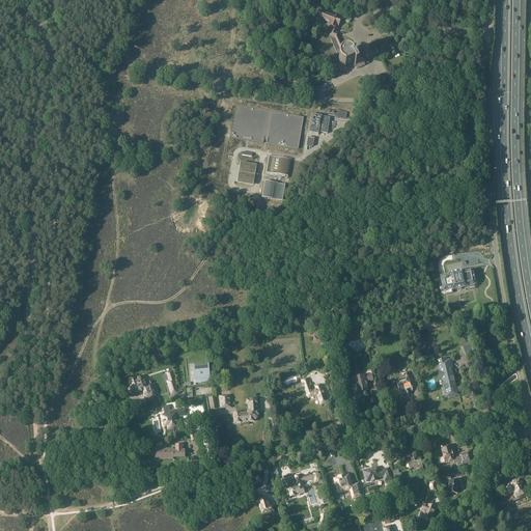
[(329,36),(331,36),(330,38),(336,53),(338,54),(337,55),(337,56),(336,57),(336,58),(336,59),(336,60),(336,61),(337,62),(337,63),(341,74),(346,71),(345,68),(354,64),(355,67),(356,66),(357,70),(365,65),(363,61),(362,57),(361,57),(361,58),(356,60),(355,58),(354,59),(354,58),(354,57),(354,56),(353,55),(353,54),(352,54),(351,53),(350,52),(348,52),(346,52),(345,52),(344,52),(337,35),(337,33),(336,33),(341,18),(335,16),(335,17),(324,12),(325,9),(319,7),(316,17),(323,19),(323,21),(328,23),(328,25),(328,26),(332,27),(329,36)]
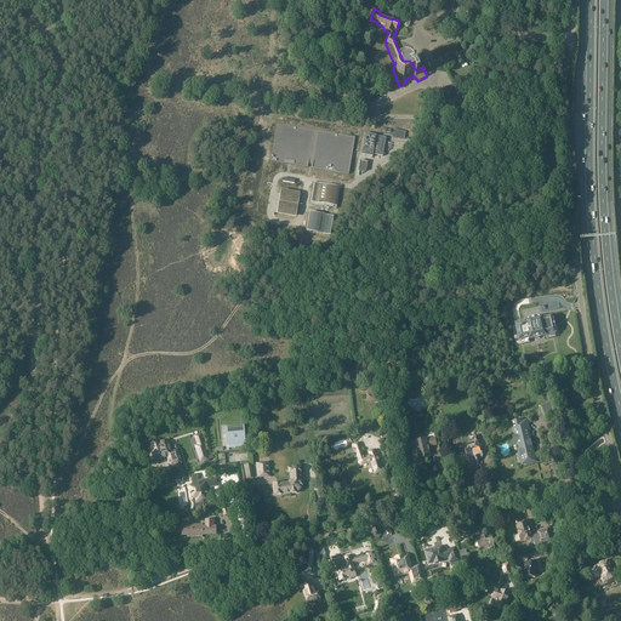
[(454,56),(453,53),(451,55),(453,58),(454,58),(457,66),(467,61),(465,57),(462,58),(460,53),(454,56)]
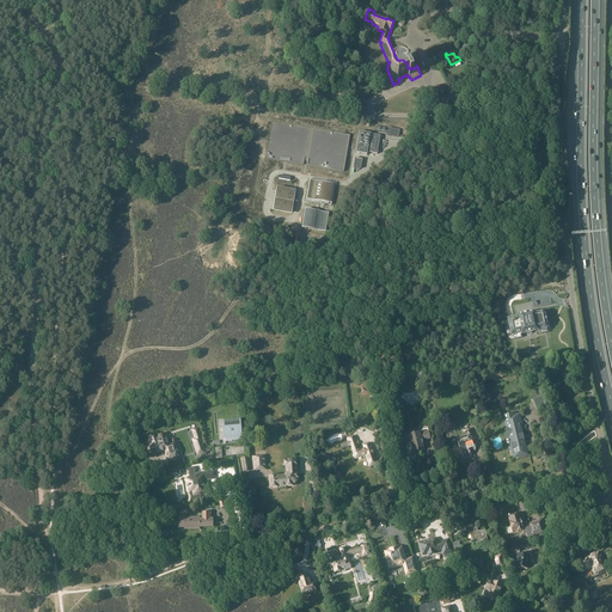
[(447,84),(446,84),(433,90),(436,99),(444,96),(442,93),(451,91),(447,84)]
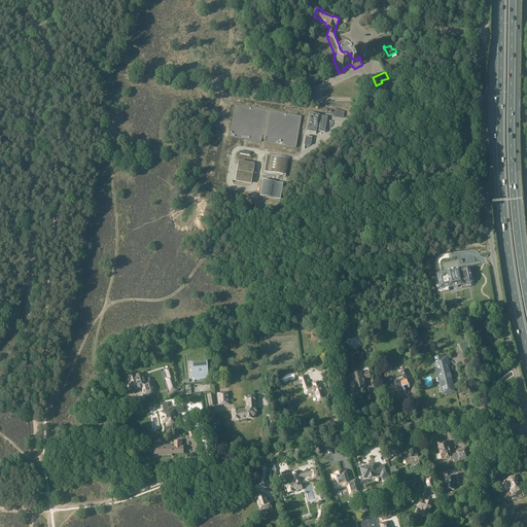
[(235,105),(230,137),(261,142),(262,137),(266,138),(265,143),(295,148),(302,116),(272,111),(235,105)]
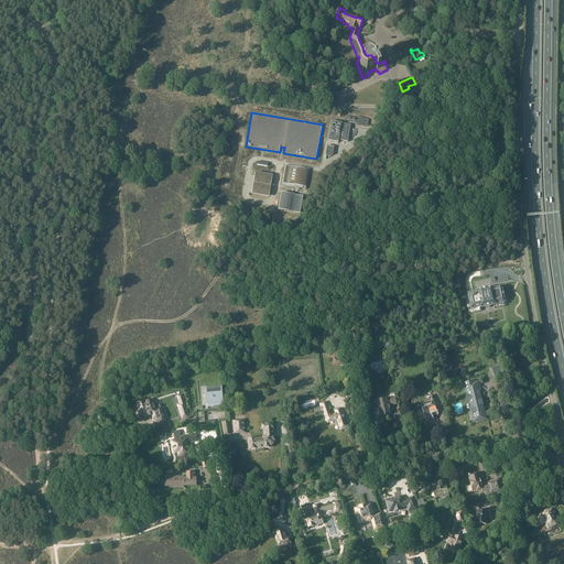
[(357,126),(368,127),(369,120),(358,118),(357,126)]
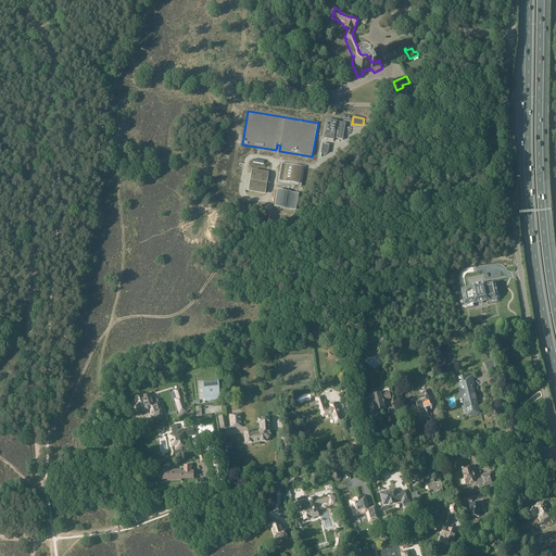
[(333,139),(342,140),(345,124),(337,123),(337,122),(327,121),(324,139),(333,141),(333,139)]
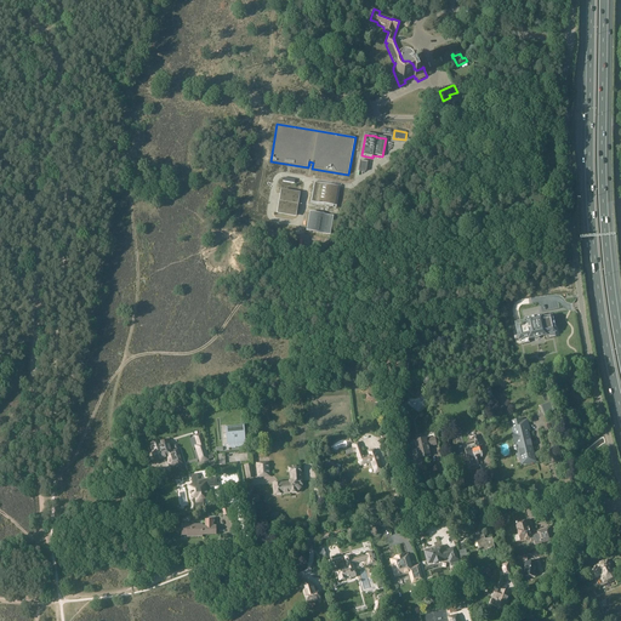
[(314,183),(312,203),(335,208),(339,188),(314,183)]
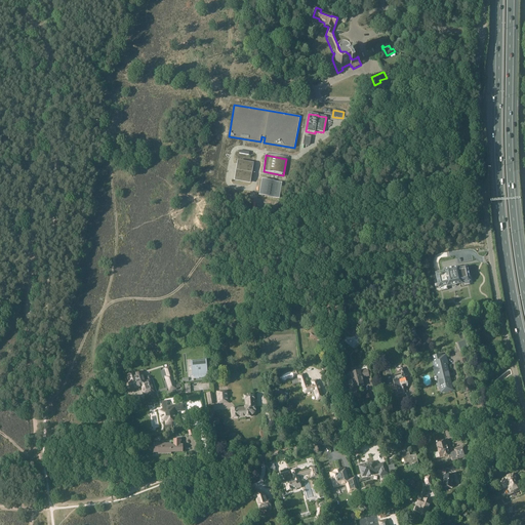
[(234,182),(250,185),(254,163),(237,161),(234,182)]
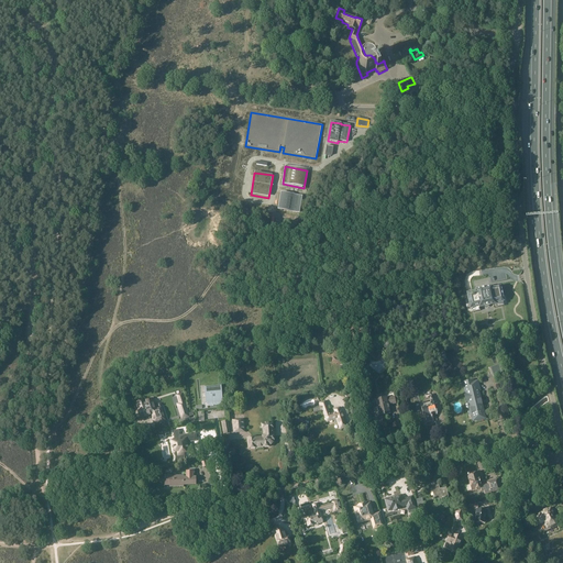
[(280,192),(277,210),(299,214),(302,197),(280,192)]
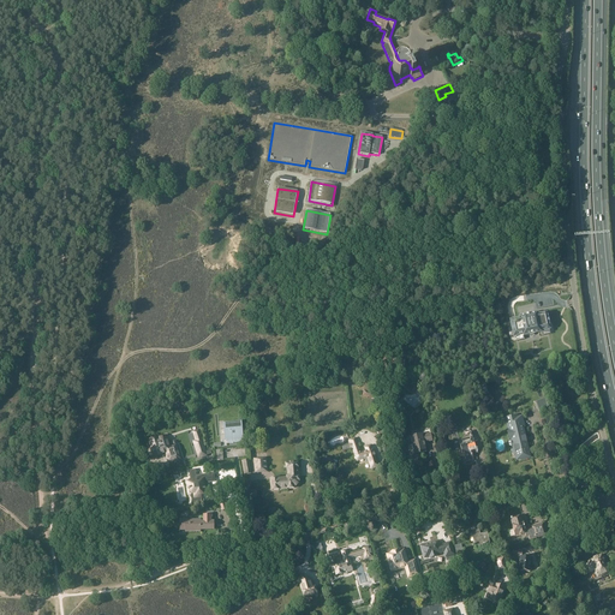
[(519,318),(509,321),(513,339),(514,338),(523,336),(523,338),(524,338),(541,334),(542,334),(541,332),(549,330),(551,330),(548,312),(538,315),(537,314),(519,317),(519,318)]
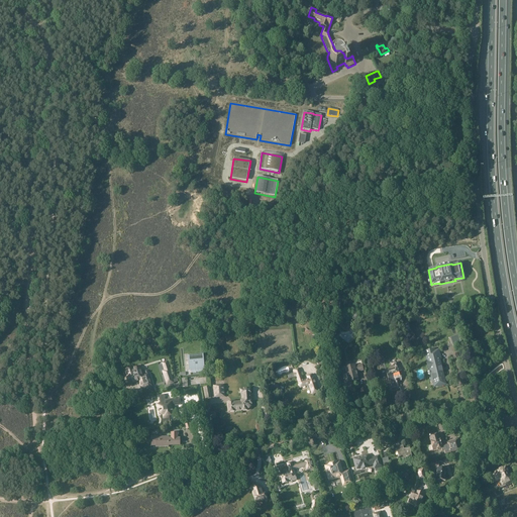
[(306,328),(304,333),(314,336),(316,331),(315,330),(316,328),(315,327),(307,325),(306,328)]
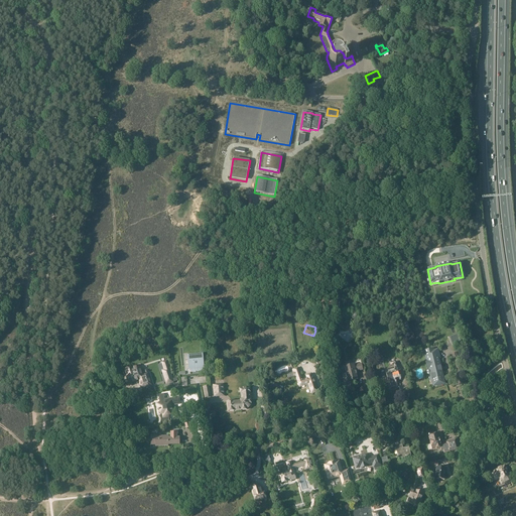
[(463,333),(456,334),(458,349),(466,347),(463,333)]
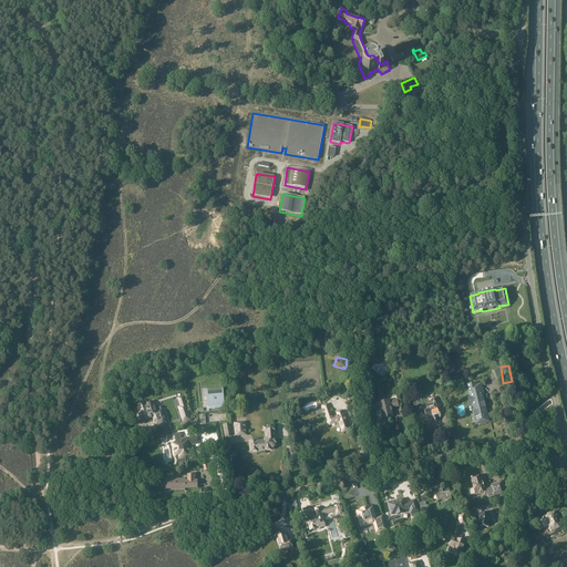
[(477,384),(476,383),(465,385),(467,397),(466,397),(470,408),(472,408),(476,426),(490,422),(483,394),(484,394),(482,383),(477,384)]
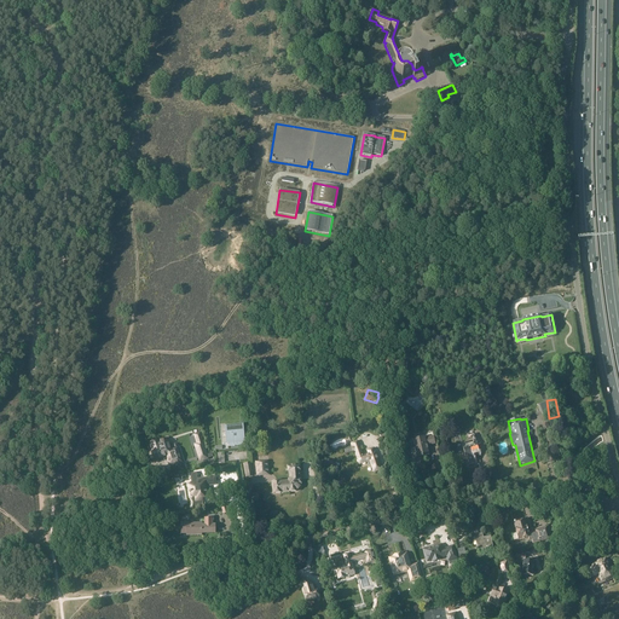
[(243,426),(225,428),(226,444),(229,444),(229,447),(243,445),(243,443),(244,443),(243,426)]
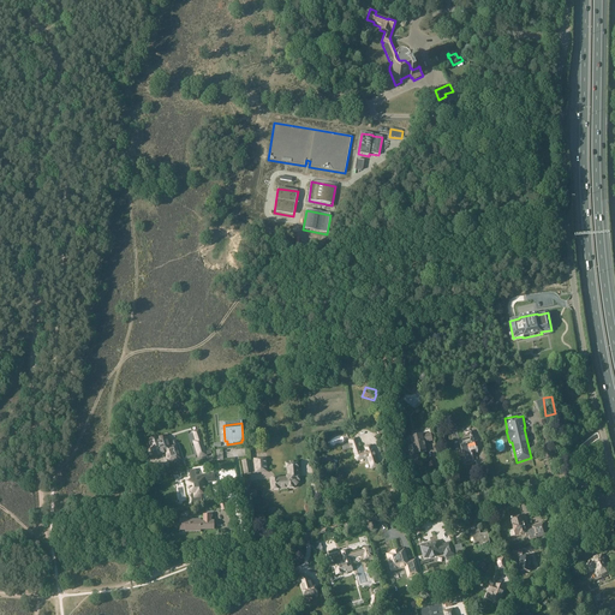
[(423,435),(410,437),(415,455),(427,453),(424,443),(433,441),(431,434),(423,435)]
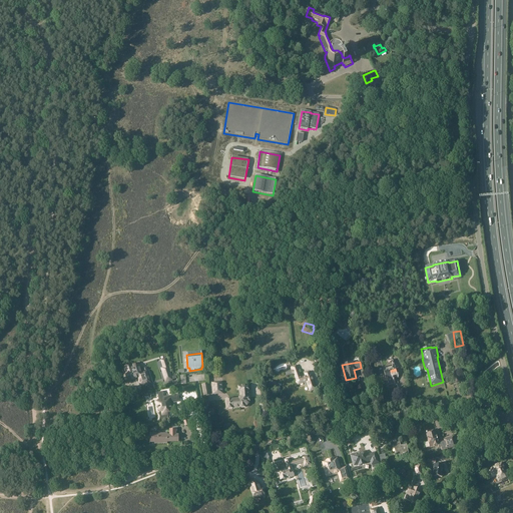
[(132,364),(123,367),(125,374),(124,374),(127,383),(135,381),(137,380),(140,387),(151,384),(147,371),(146,371),(145,368),(141,369),(138,363),(132,365),(132,364)]
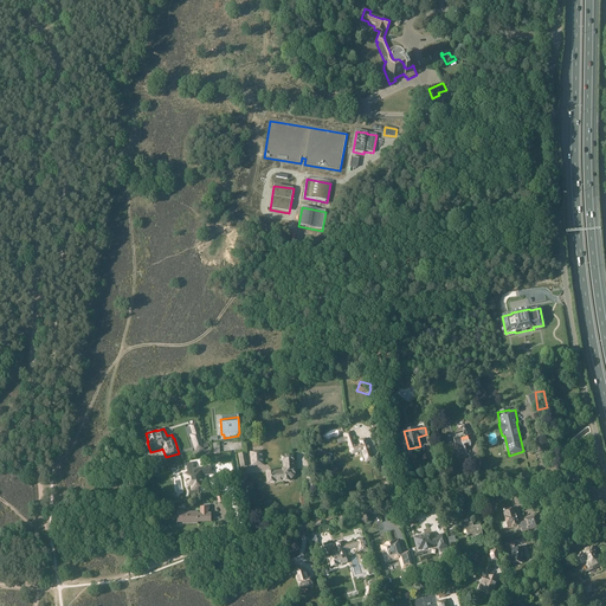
[(469,444),(465,431),(452,434),(456,447),(457,446),(459,455),(466,453),(465,445),(469,444)]
